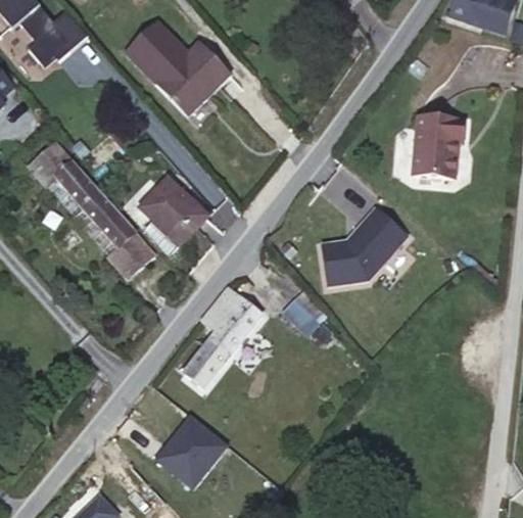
[(454,0),(449,14),(505,32),(515,0),(454,0)]
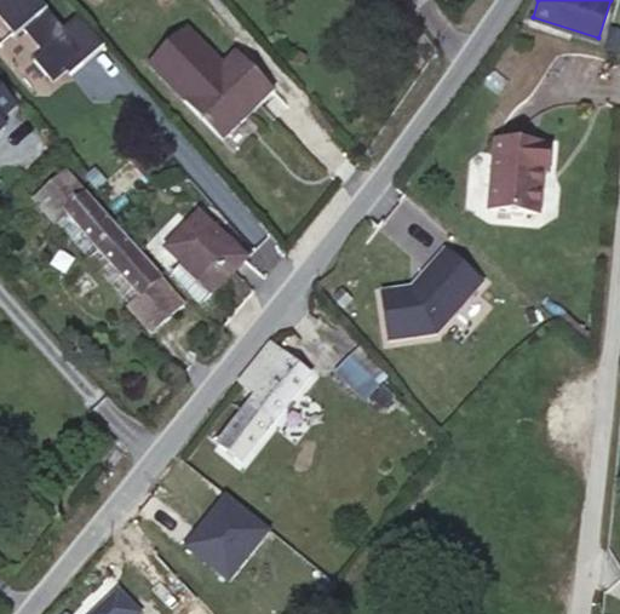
[(274,86),(237,47),(185,98),(223,136),(274,86)]
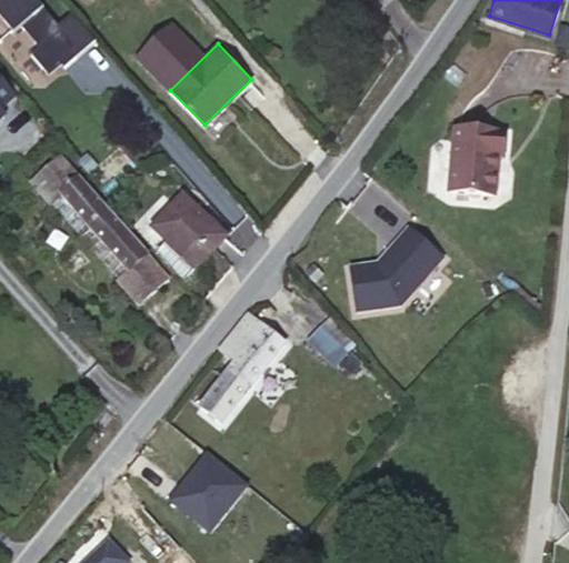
[(0,104),(1,104),(16,90),(0,72),(0,104)]
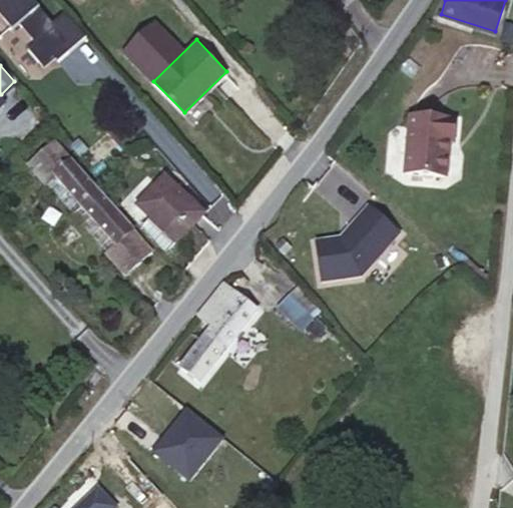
[(409,112),(403,169),(444,174),(448,140),(451,117),(409,112)]
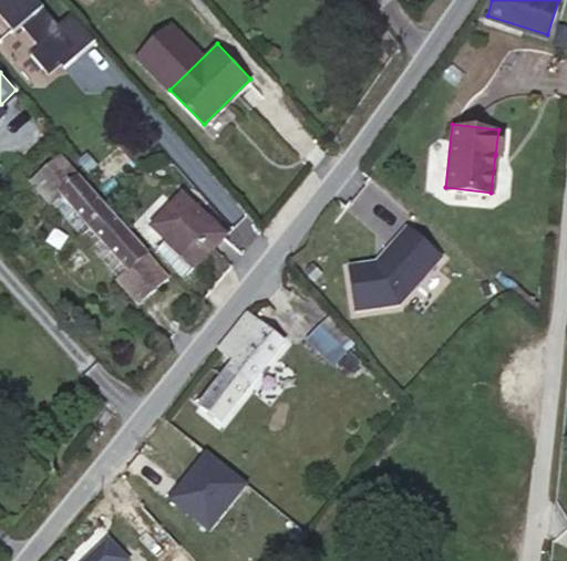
[(169,274),(61,153),(32,177),(51,198),(53,196),(120,273),(117,274),(140,299),(169,274)]
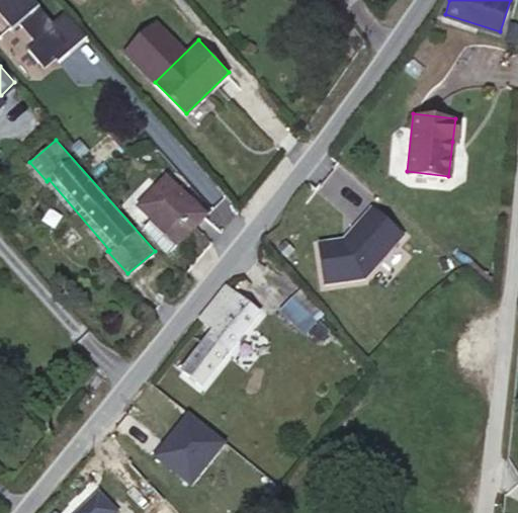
[(152,216),(177,240),(205,210),(167,173),(139,203),(152,216)]
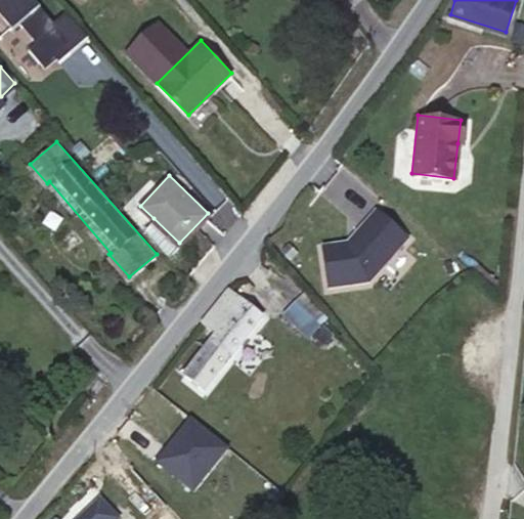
[(404,236),(373,209),(350,235),(351,236),(346,242),(316,247),(323,288),(365,280),(404,236)]
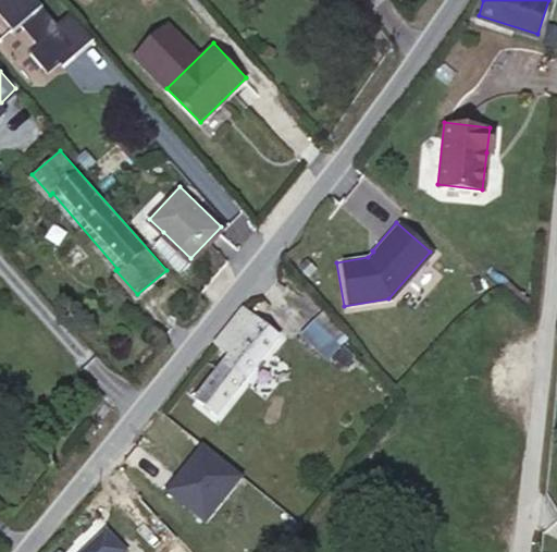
[(189,259),(190,258),(163,232),(155,241),(181,270),(189,259)]
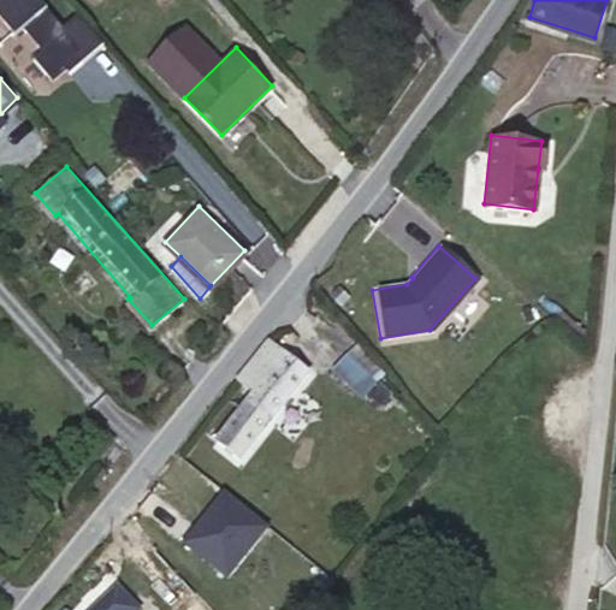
[(268,335),(244,365),(246,367),(238,375),(255,389),(217,436),(240,454),(308,367),(268,335)]
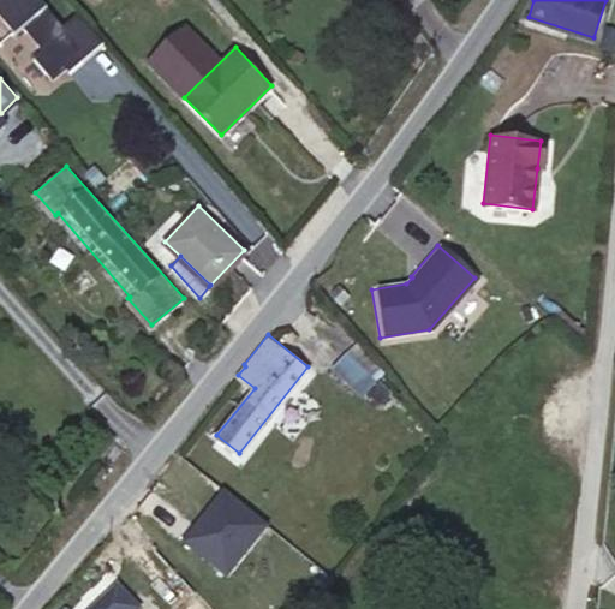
[(369,370),(346,350),(332,365),(353,387),(369,370)]
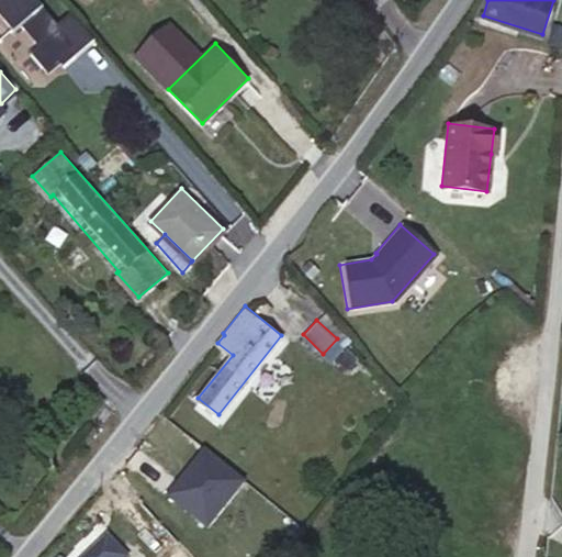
[(105,404),(97,413),(101,418),(110,409),(105,404)]
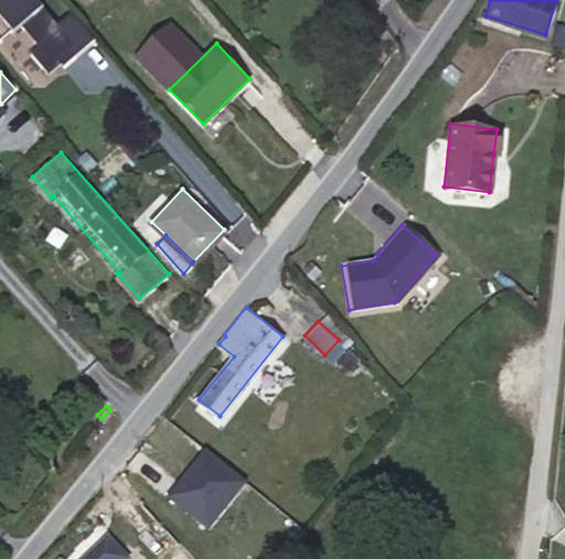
[(121,558),(127,554),(107,531),(82,558),(63,558),(61,558),(121,558)]
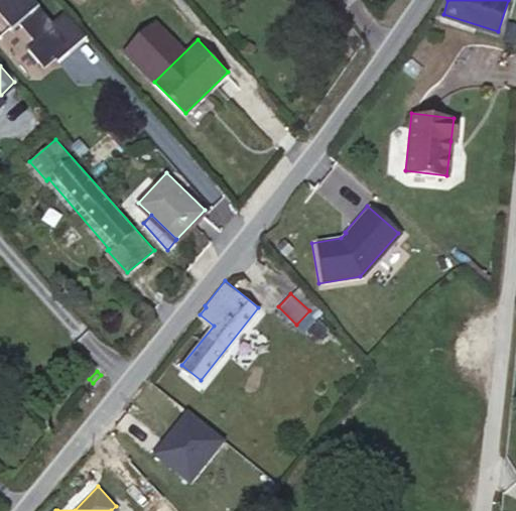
[(172,510),(176,508),(168,500),(160,507),(163,510),(172,510)]
